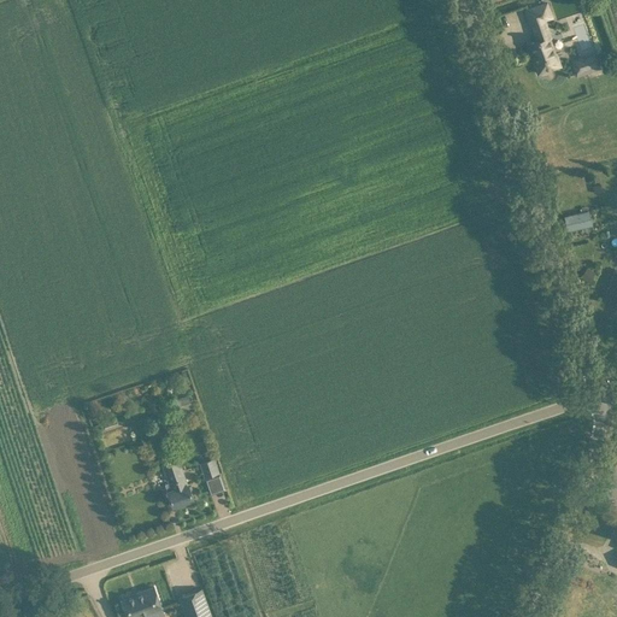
[(547,3),(526,10),(536,41),(529,43),(535,60),(534,62),(538,74),(560,65),(556,53),(554,54),(550,37),(551,37),(548,30),(547,30),(544,21),(545,19),(542,15),(544,12),(550,10),(547,3)]
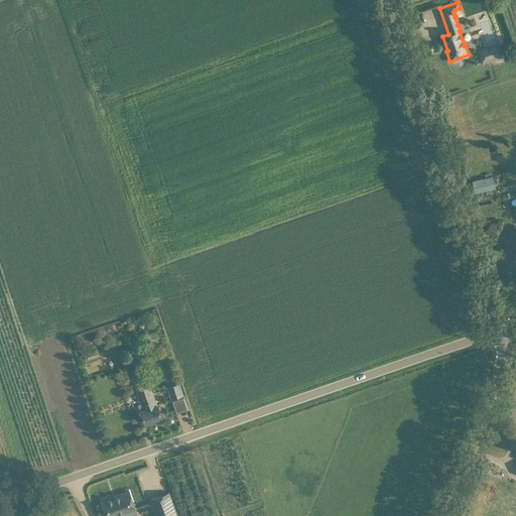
[(487,47),(476,50),(480,60),(482,60),(502,54),(502,53),(499,44),(488,48),(487,47)]
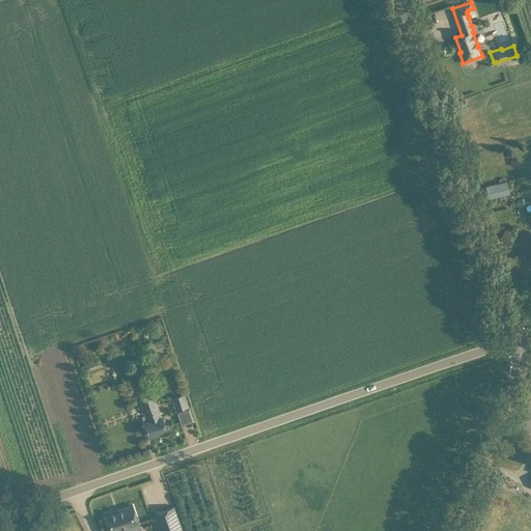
[(485,186),(488,198),(509,194),(506,180),(485,186)]
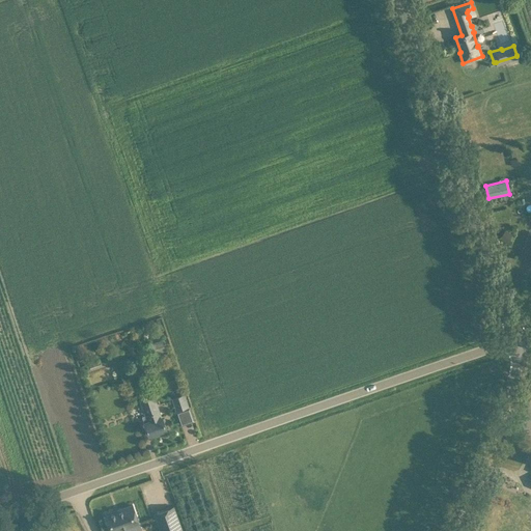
[(500,238),(509,245),(514,238),(505,230),(500,238)]
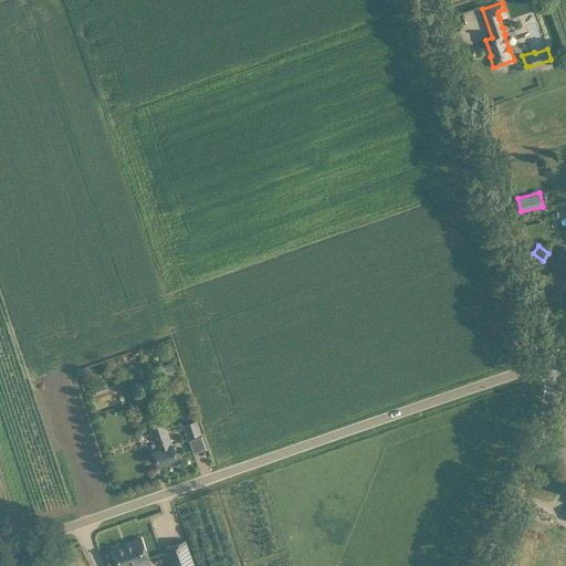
[(565,247),(564,247),(556,265),(562,268),(558,276),(565,279),(565,247)]
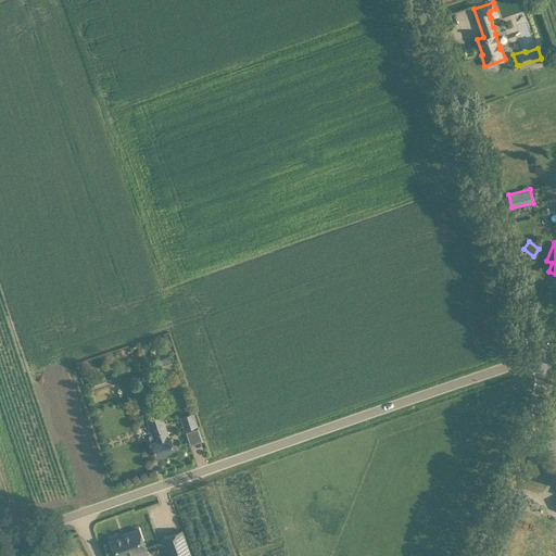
[(169,355),(153,361),(158,373),(174,367),(169,355)]
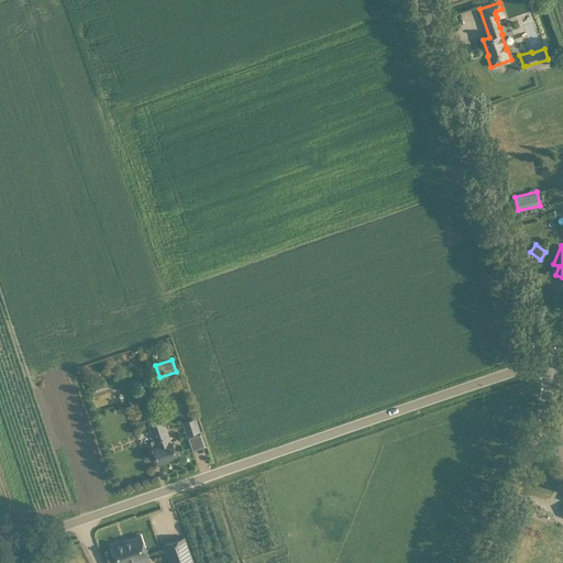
[(154,452),(157,462),(176,455),(172,441),(170,441),(163,418),(148,422),(154,440),(151,441),(154,452)]
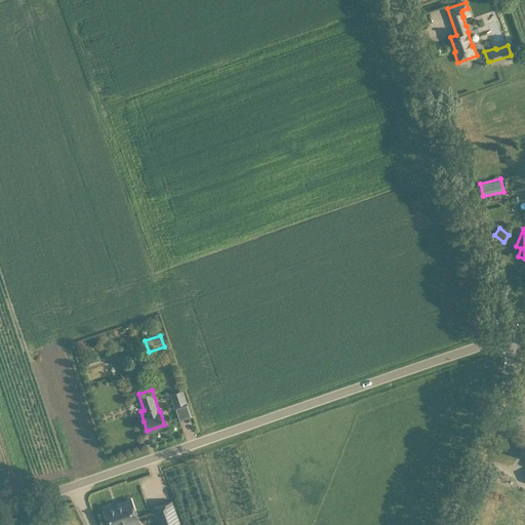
[(170,394),(174,405),(187,401),(183,390),(170,394)]
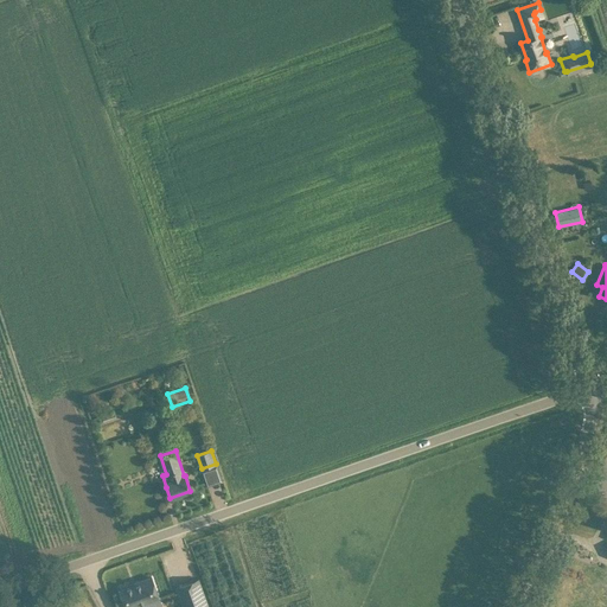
[(132,586),(119,590),(125,606),(131,606),(144,602),(159,596),(152,577),(135,582),(136,585),(132,586)]
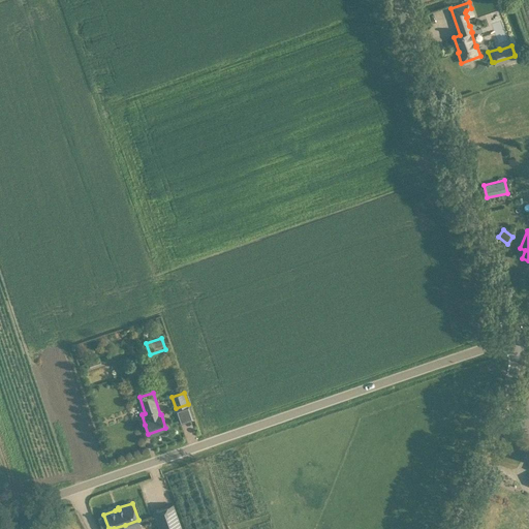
[(152,511),(158,528),(182,528),(173,504),(152,511)]
